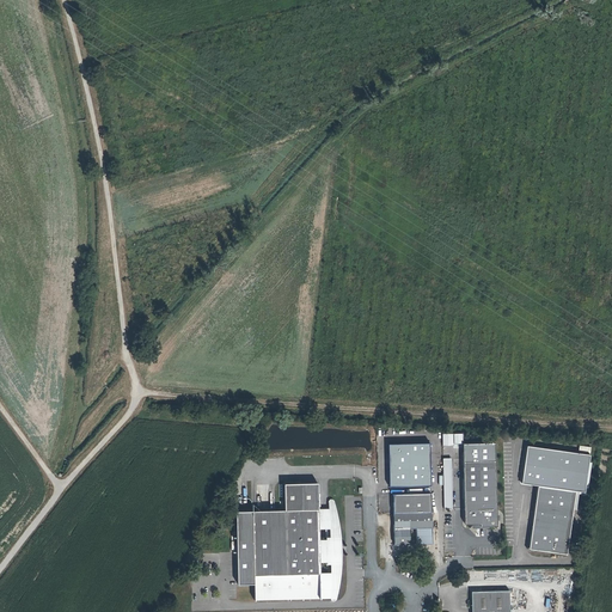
[(496,442),(464,444),(464,463),(496,461),(496,442)]
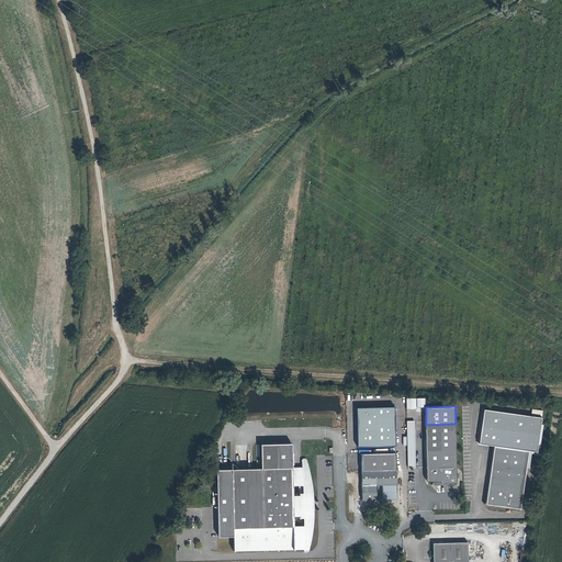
[(394,407),(358,408),(358,446),(395,446),(394,407)]
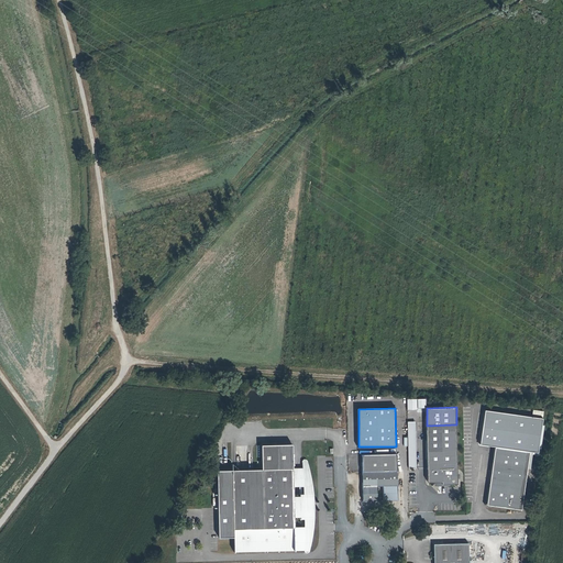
[(543,419),(485,410),(481,445),(494,448),(528,452),(538,454),(543,419)]
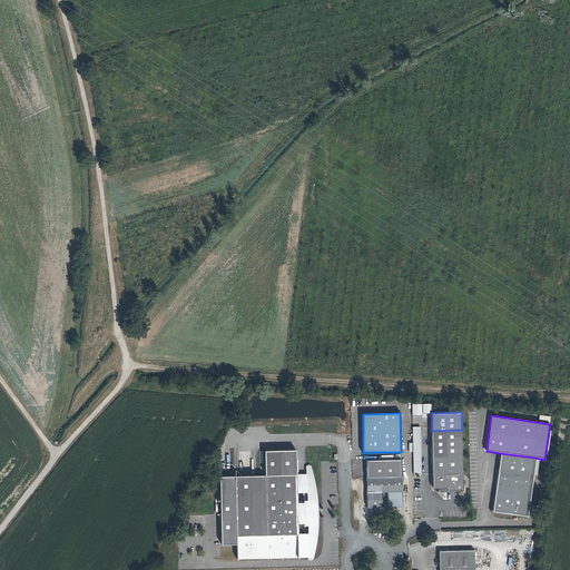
[(449,492),(464,492),(462,430),(432,431),(433,489),(434,490),(449,490),(449,491),(449,492)]
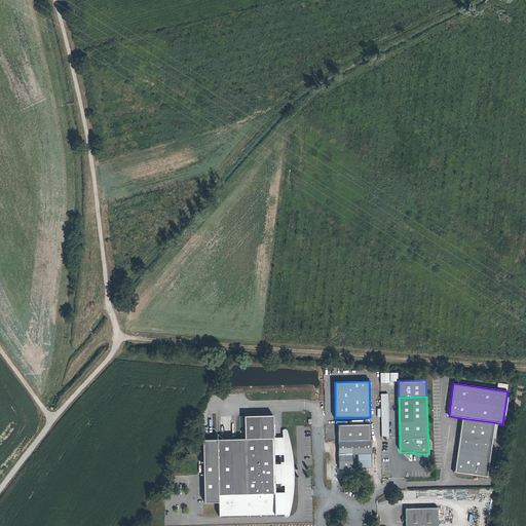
[(245,440),(273,439),(273,416),(245,417),(245,440)]
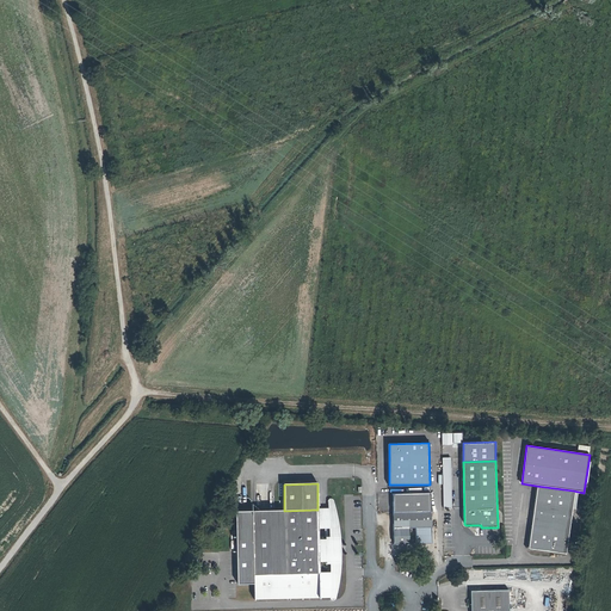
[(536,486),(528,544),(526,544),(525,550),(531,550),(531,549),(565,554),(573,491),(536,486)]
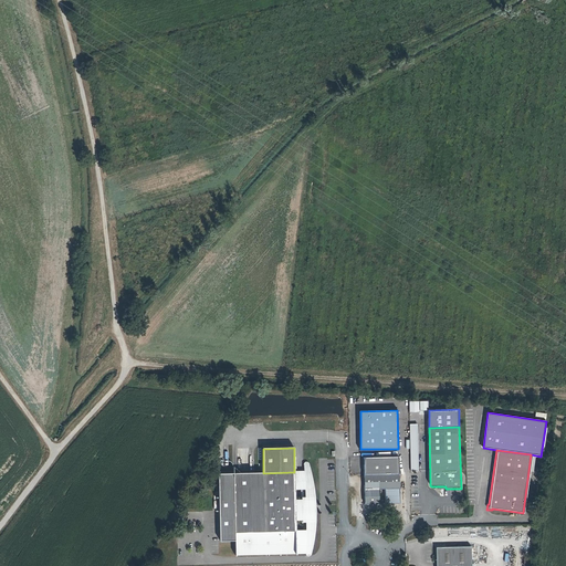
[(362,457),(363,474),(397,472),(397,457),(362,457)]
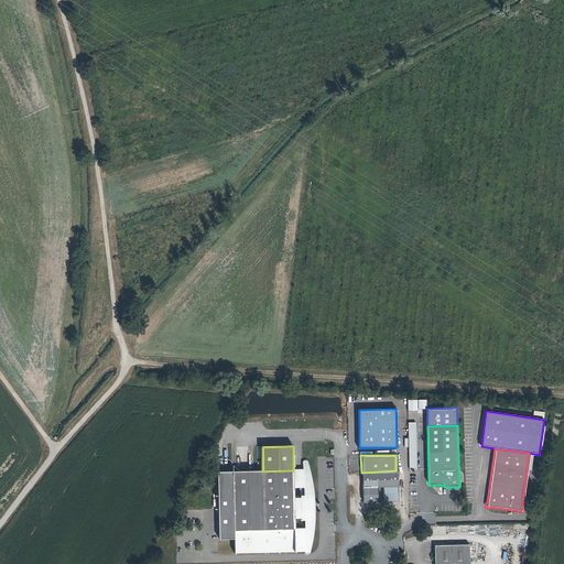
[(303,464),(304,470),(304,488),(303,488),(303,496),(313,496),(312,488),(311,480),(310,472),(307,464),(303,464)]
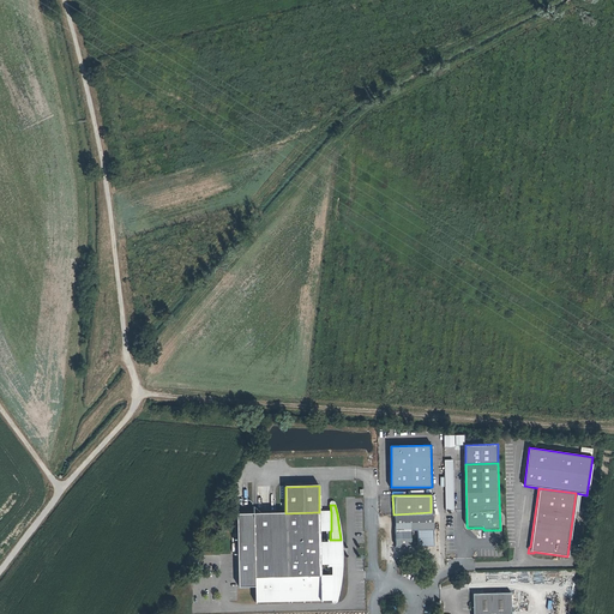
[(254,605),(332,602),(332,576),(330,576),(330,567),(341,567),(341,540),(330,540),(330,531),(331,531),(331,512),(319,512),(270,513),(270,517),(259,517),(259,513),(253,513),(254,582),(254,605)]
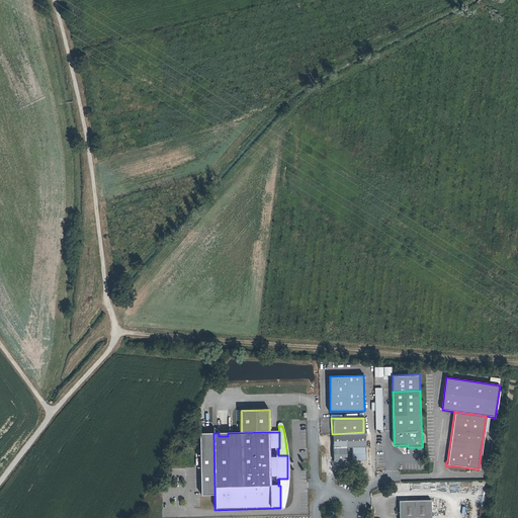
[(353,447),(364,447),(363,432),(332,434),(333,463),(347,462),(346,448),(353,447)]
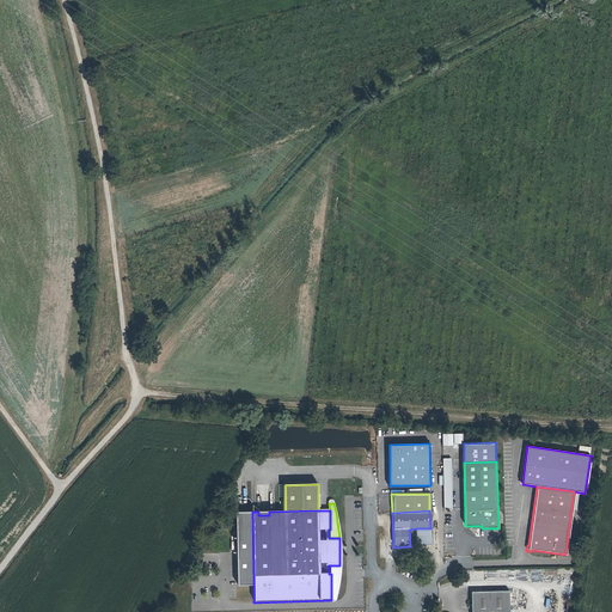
[(254,585),(252,512),(236,513),(237,586),(254,585)]
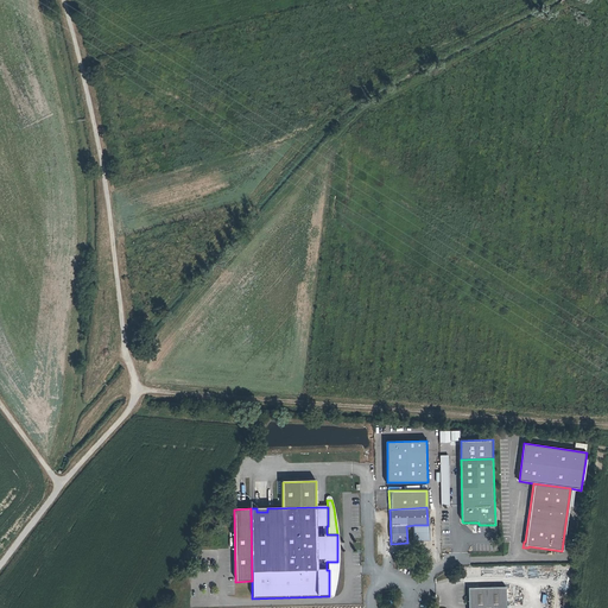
[(428,525),(415,525),(415,540),(428,539),(428,525)]
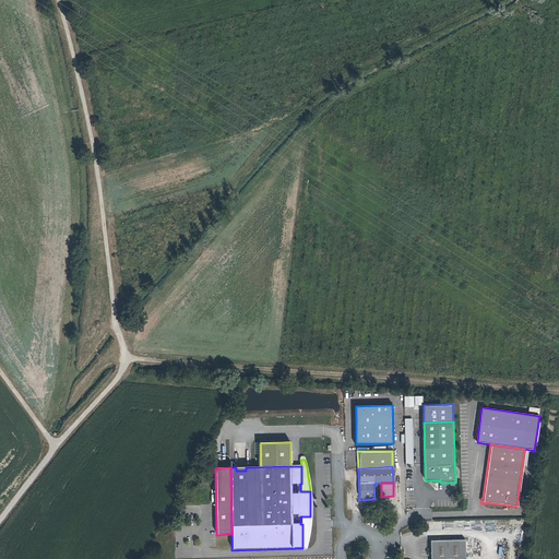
[(310,524),(310,516),(300,516),(300,524),(302,524),(302,548),(307,548),(309,532),(310,524)]
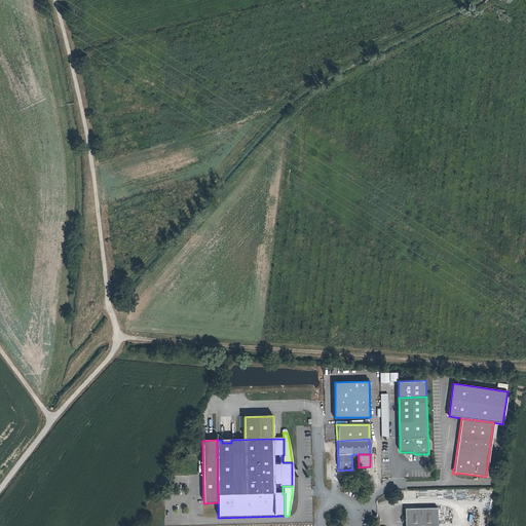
[(437,525),(437,508),(405,509),(404,525),(437,525)]
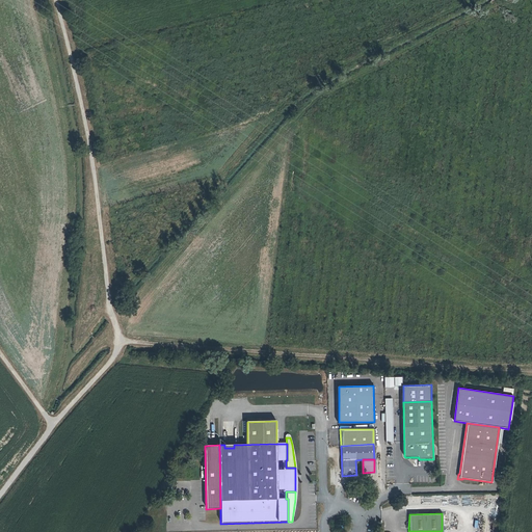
All buildings are outlined.
